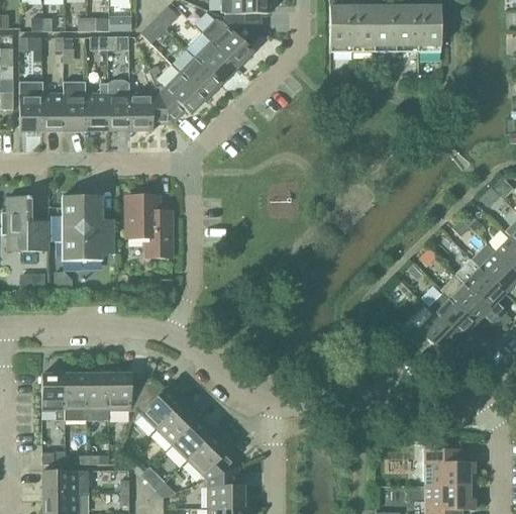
[(221,0),(221,10),(226,12),(224,17),(262,33),(263,32),(263,12),(269,12),(269,0),(221,0)]
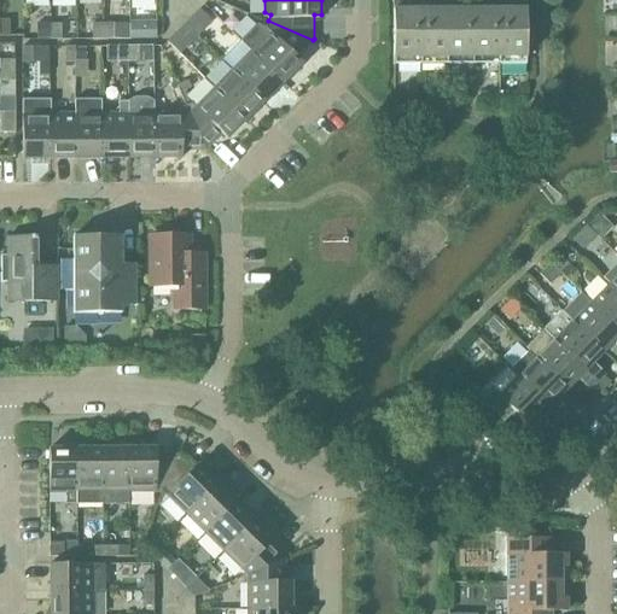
[(511,0),(511,6),(411,6),(409,0),(394,0),(395,62),(528,60),(527,0),(511,0)]
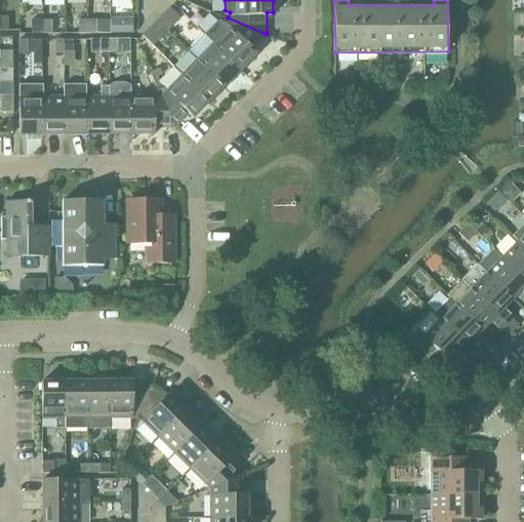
[(180,16),(169,6),(159,17),(169,28),(180,16)]
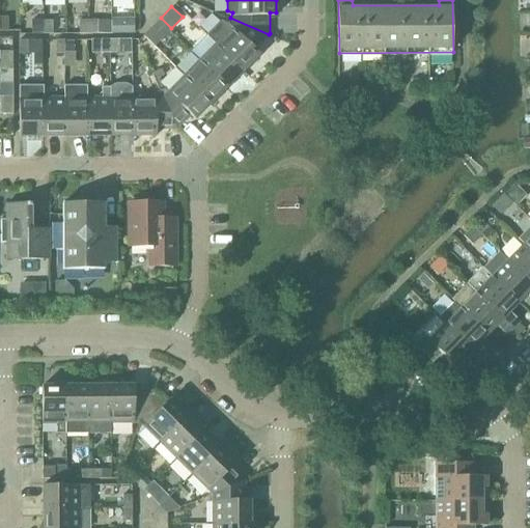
[(0,28),(9,28),(9,16),(0,16),(0,28)]
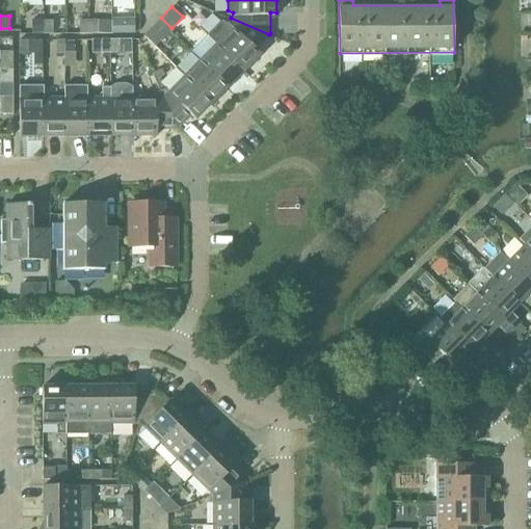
[(135,31),(135,18),(126,18),(126,31),(135,31)]
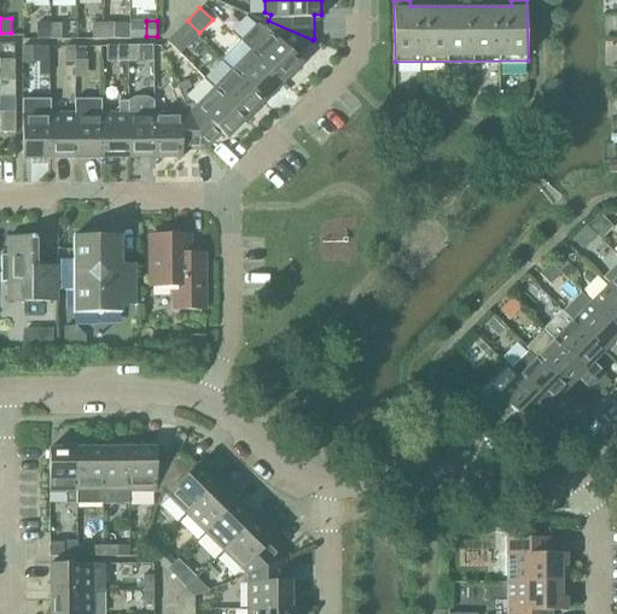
[(178,29),(191,42),(199,33),(187,21),(178,29)]
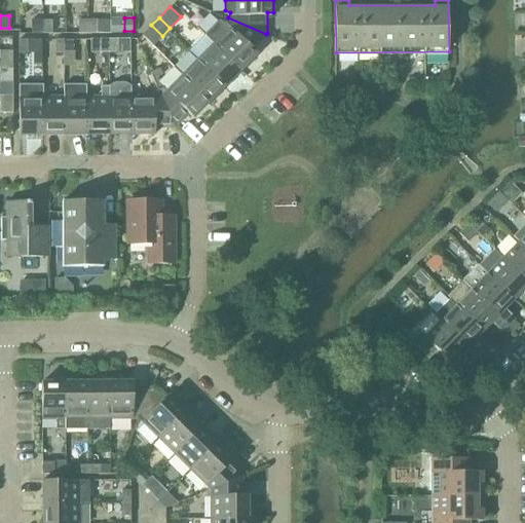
[(241,68),(258,51),(254,47),(266,34),(228,17),(226,22),(220,19),(205,33),(208,34),(241,68)]
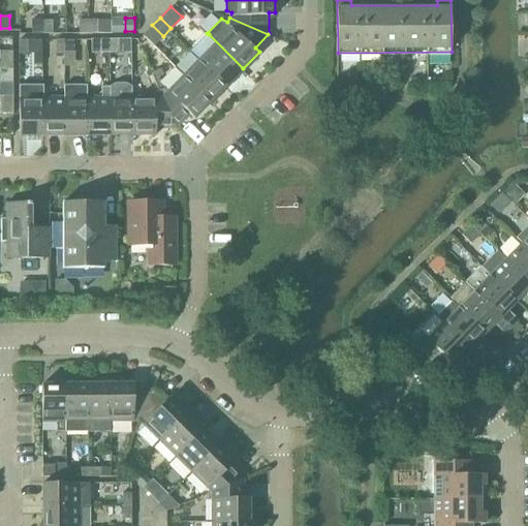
[(81,19),(81,31),(90,31),(90,19),(81,19)]
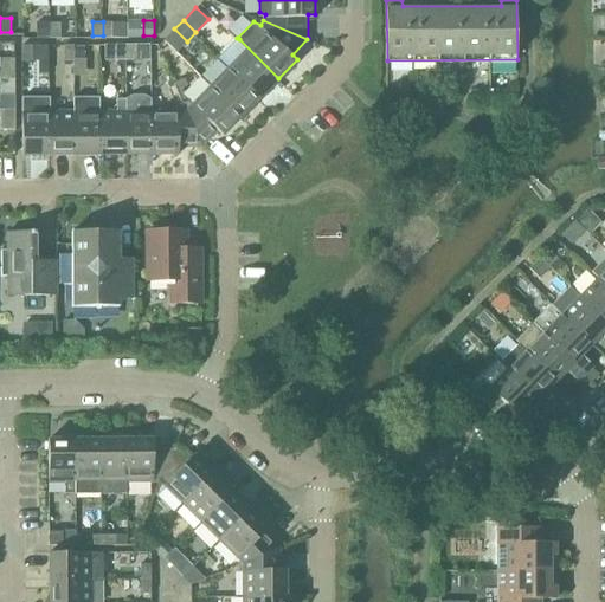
[(103,21),(103,36),(128,36),(128,21),(103,21)]
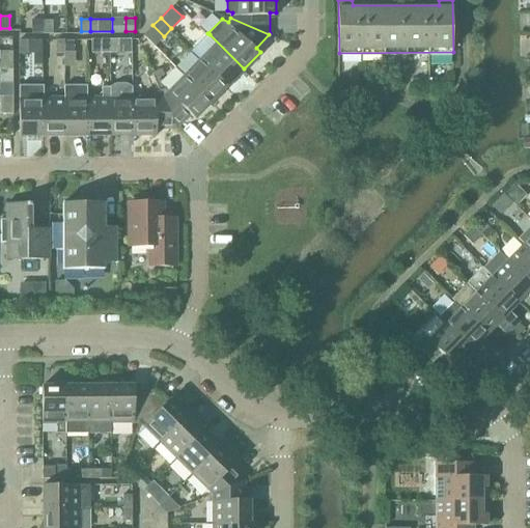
[(122,31),(122,19),(112,19),(112,31),(122,31)]
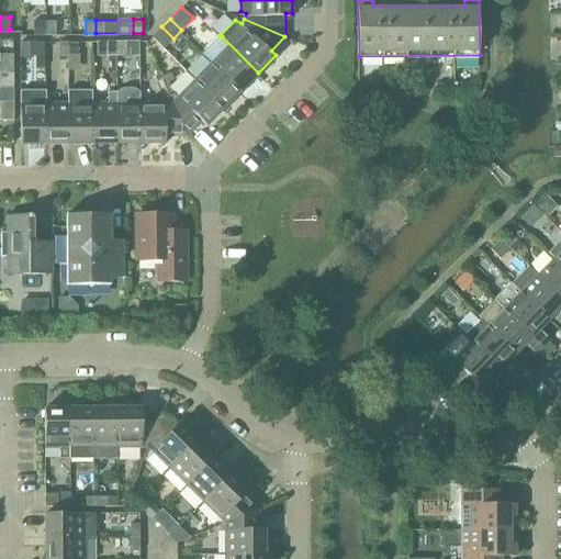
[(258,73),(222,36),(221,35),(203,53),(212,62),(213,60),(242,89),(258,73)]
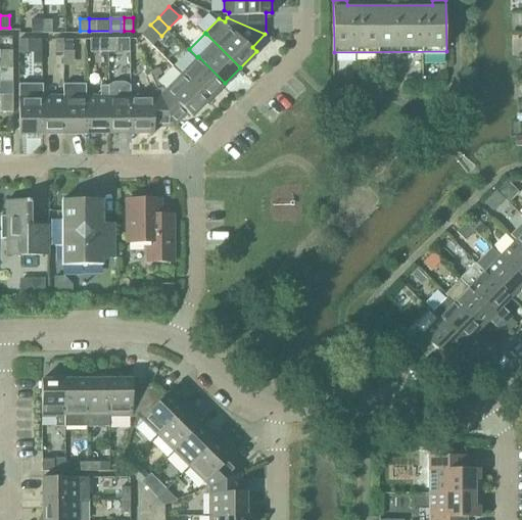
[(28,37),(19,37),(19,51),(28,51),(28,37)]
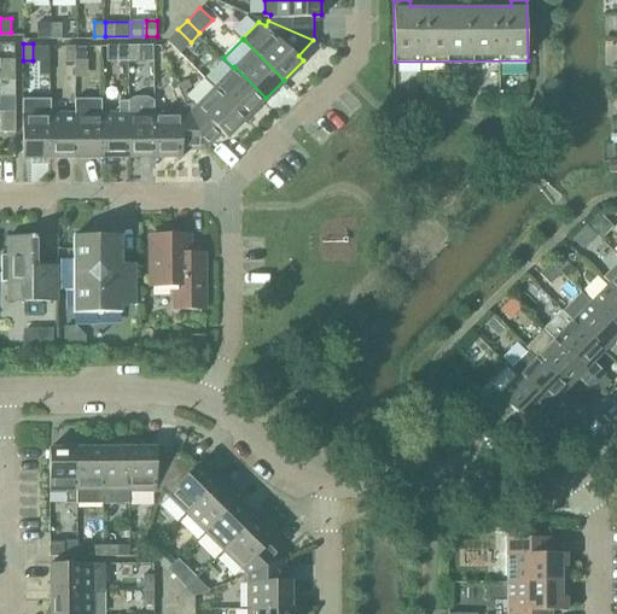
[(67,44),(67,60),(77,60),(77,58),(77,44),(67,44)]
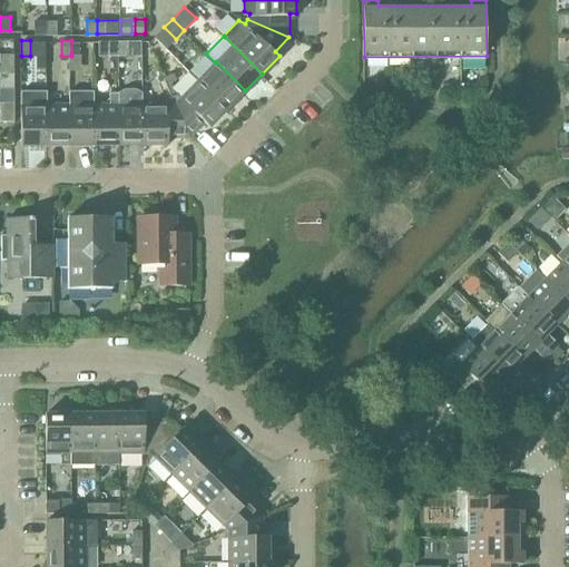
[(82,54),(82,40),(71,40),(71,54),(82,54)]
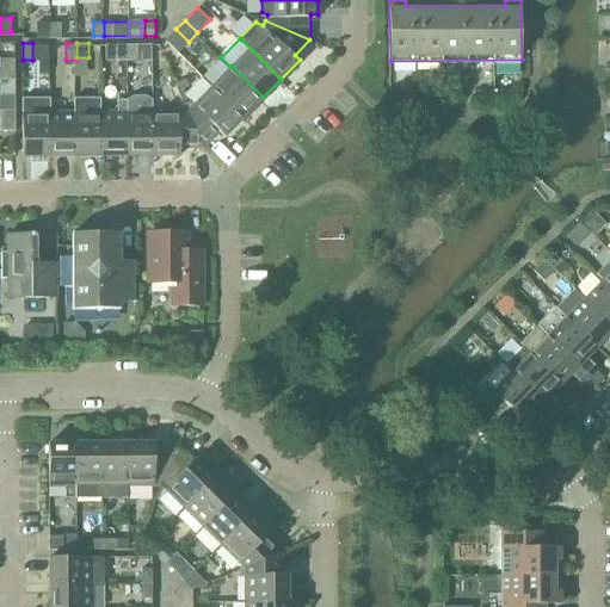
[(129,43),(108,43),(108,60),(129,60),(129,43)]
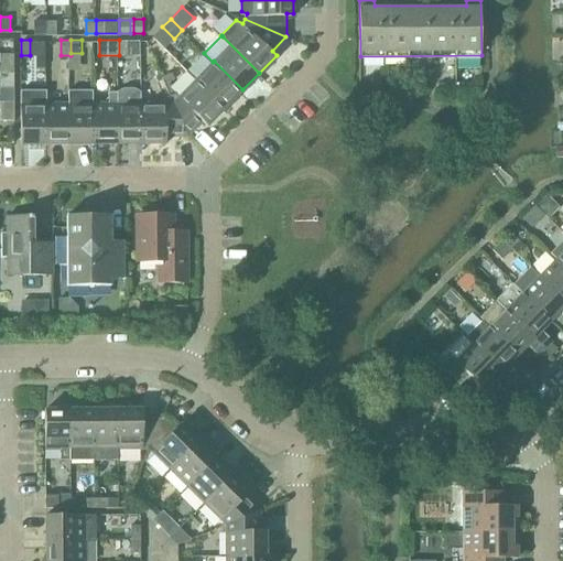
[(15,53),(1,53),(1,62),(15,62),(15,53)]
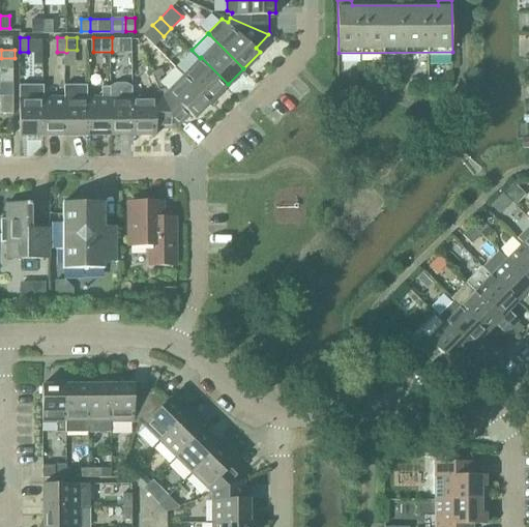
[(185,74),(212,100),(228,84),(201,57),(200,58),(185,74)]
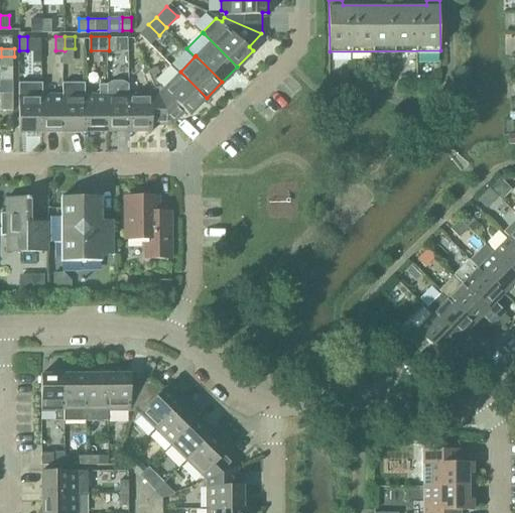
[(1,80),(14,80),(14,56),(1,56),(1,80)]
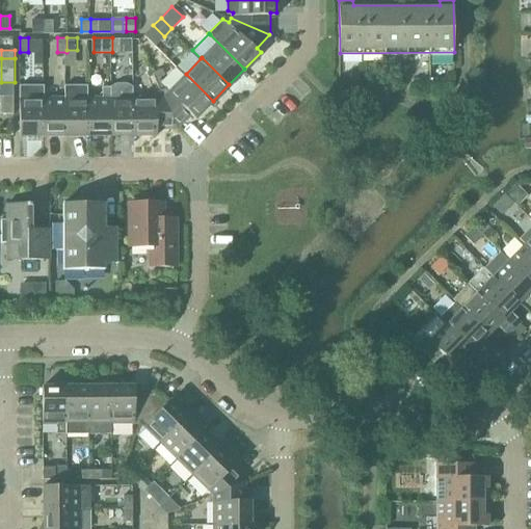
[(213,101),(186,74),(169,89),(166,85),(161,87),(178,127),(191,112),(196,117),(213,101)]
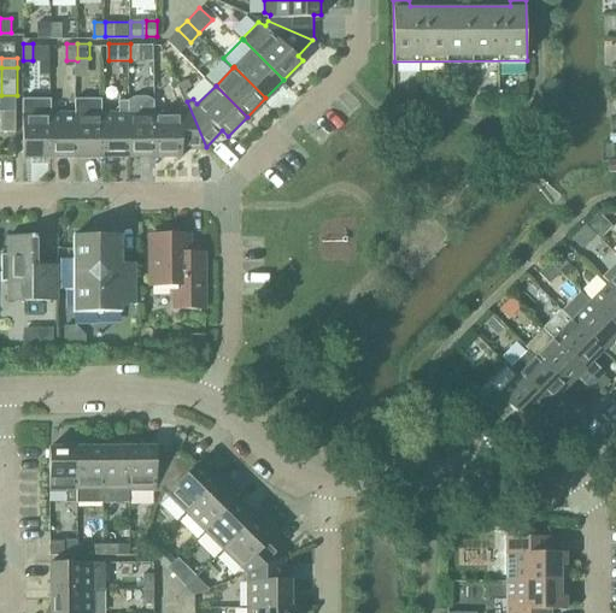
[(129,99),(129,155),(156,155),(156,111),(156,99),(150,94),(136,95),(130,99),(129,99)]
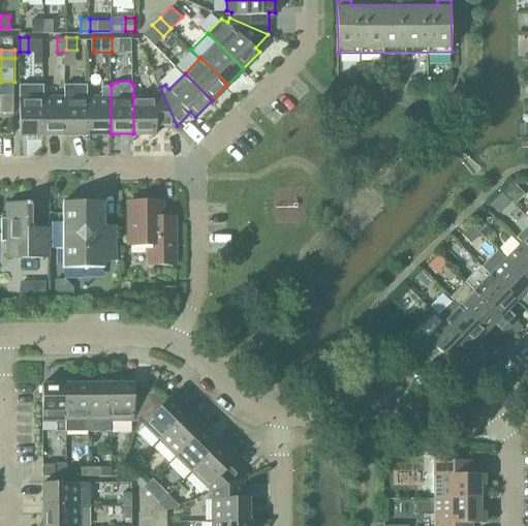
[(65,84),(65,95),(66,95),(66,133),(89,133),(89,95),(88,84),(65,84)]
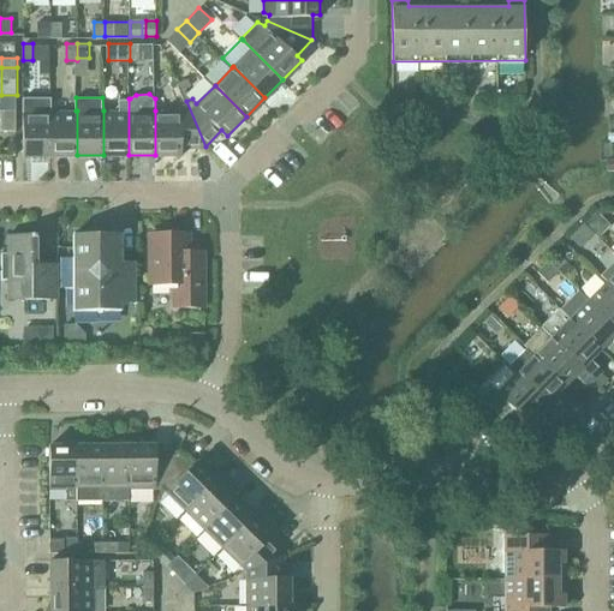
[(24,99),(24,111),(24,155),(51,155),(51,111),(52,111),(52,99),(24,99)]
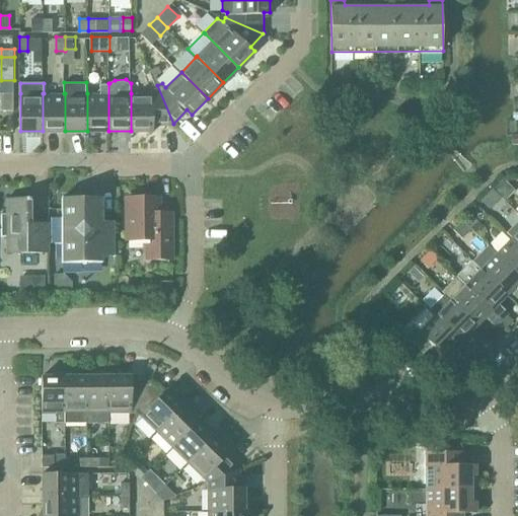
[(101,93),(87,93),(87,131),(108,131),(108,83),(101,83),(101,93)]
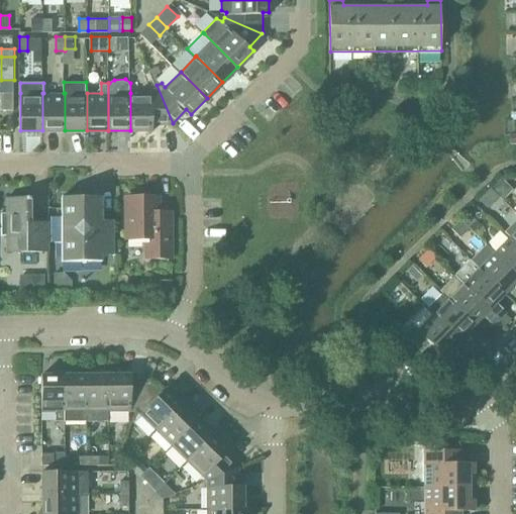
[(173,123),(157,85),(151,87),(151,92),(130,93),(130,130),(152,130),(152,123),(173,123)]
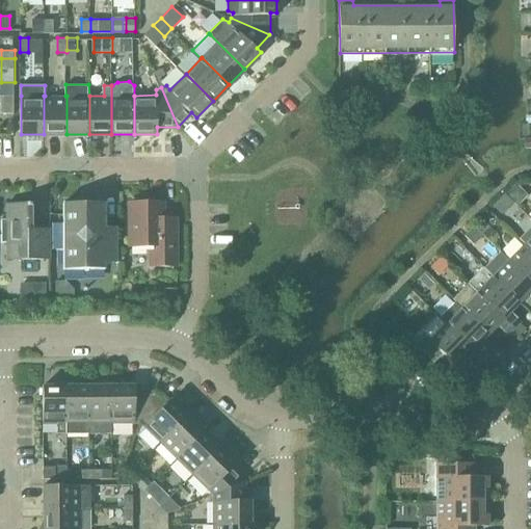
[(1,94),(1,103),(14,103),(14,94),(1,94)]
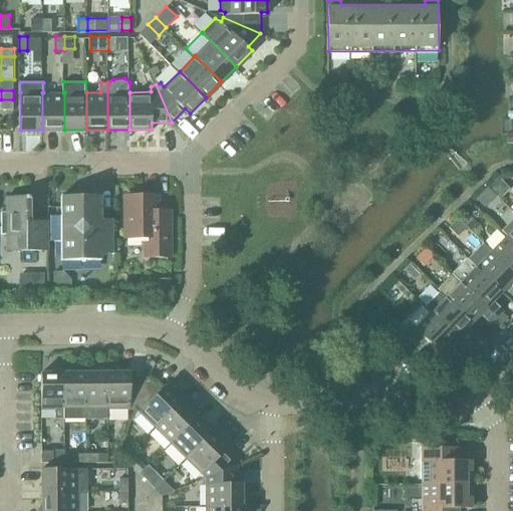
[(64,92),(63,92),(43,92),(42,92),(42,130),(64,130),(64,92)]
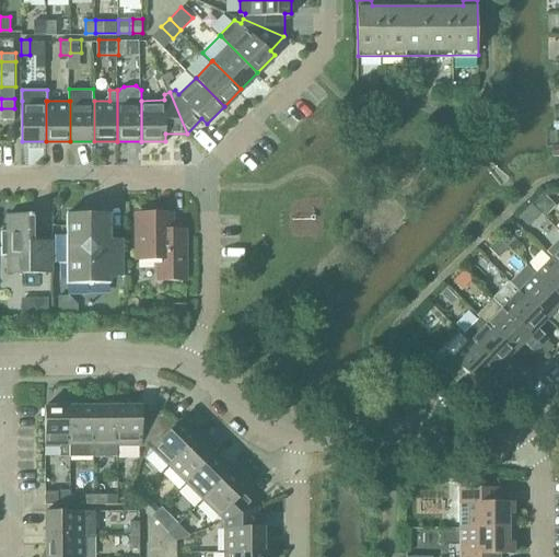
[(1,117),(15,117),(14,108),(1,108),(1,117)]
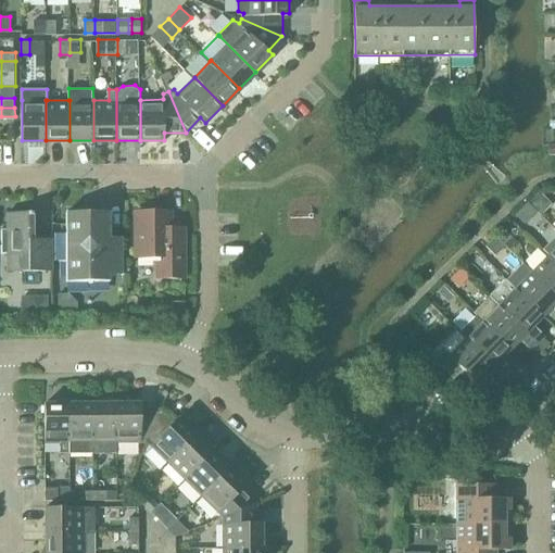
[(9,269),(23,269),(53,268),(53,238),(35,238),(35,210),(9,211),(9,269)]
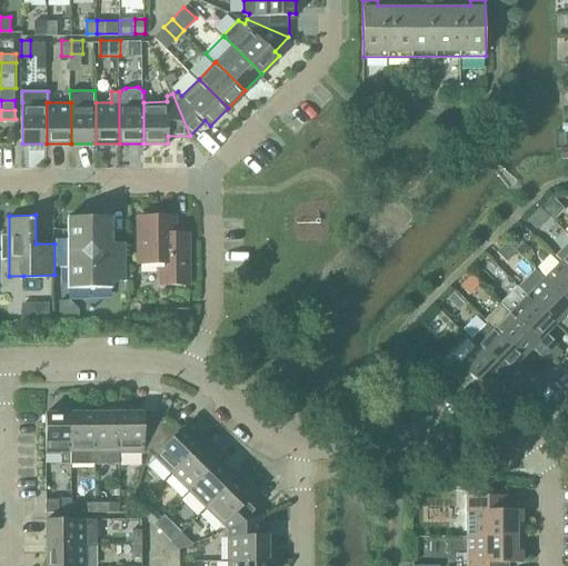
[(113,279),(127,279),(127,241),(113,241),(101,229),(106,224),(101,220),(102,215),(69,215),(69,286),(113,286),(113,279)]
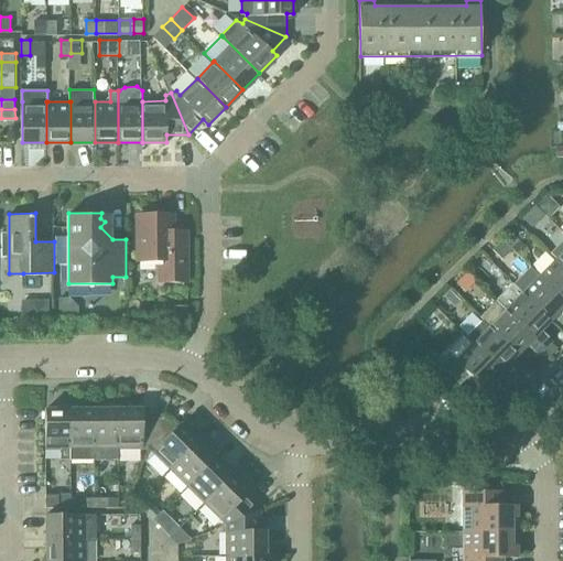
[(162,280),(188,280),(188,252),(174,252),(174,213),(139,213),(139,259),(157,259),(162,265),(162,280)]
